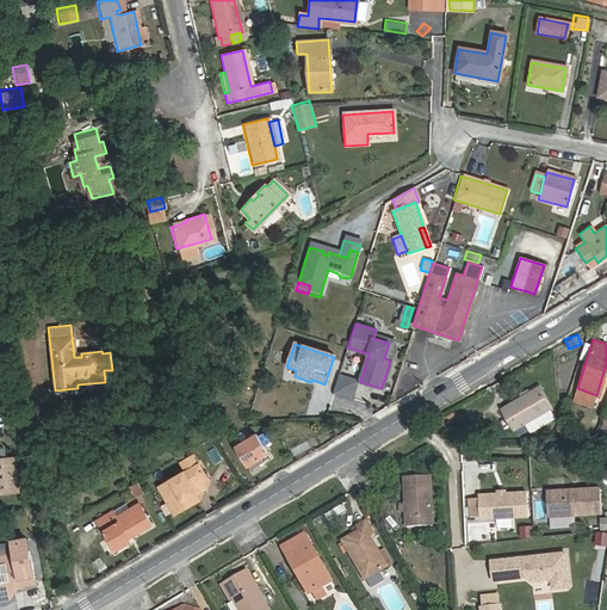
[(357,382),(339,377),(333,395),(352,400),(357,382)]
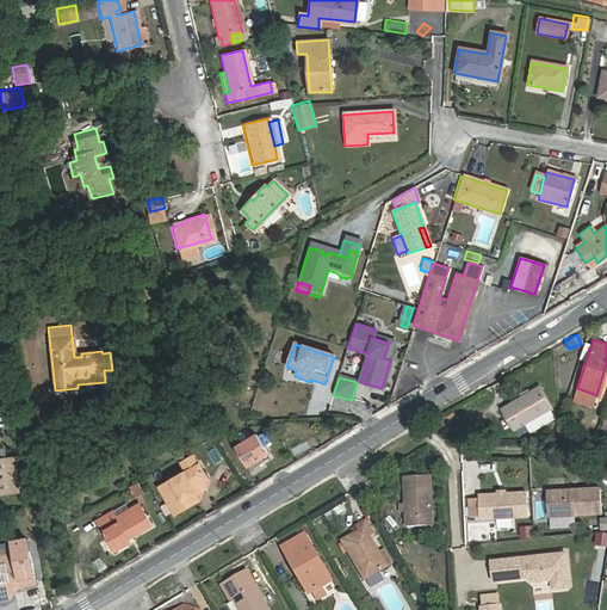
[(501,407),(513,427),(549,407),(536,387),(501,407)]
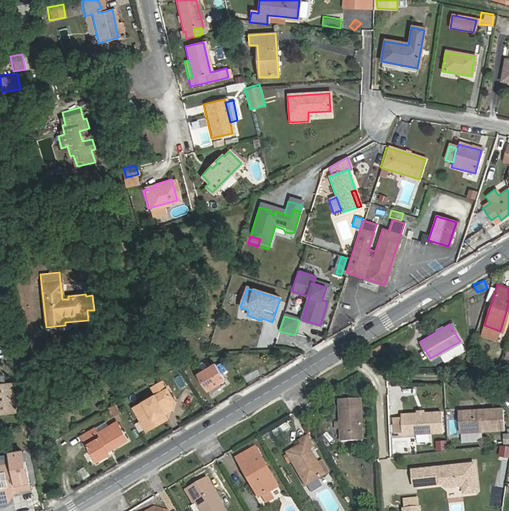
[(3,341),(5,356),(13,355),(11,340),(3,341)]
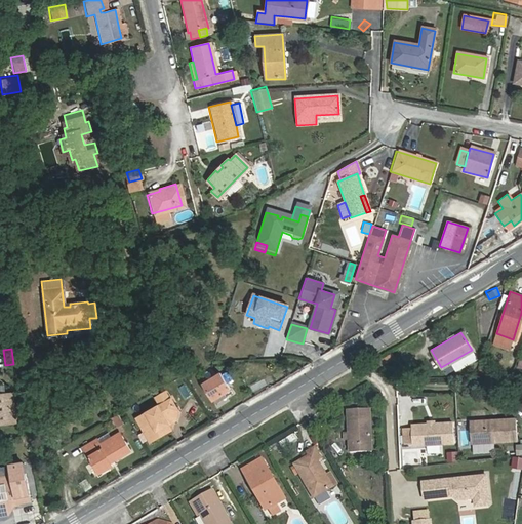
[(234,394),(219,373),(202,384),(212,401),(223,395),(225,398),(234,394)]
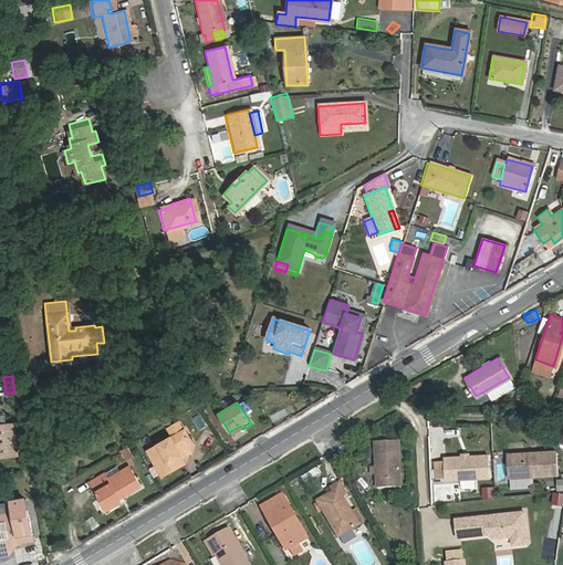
[(0,458),(18,456),(13,424),(0,426),(0,458)]
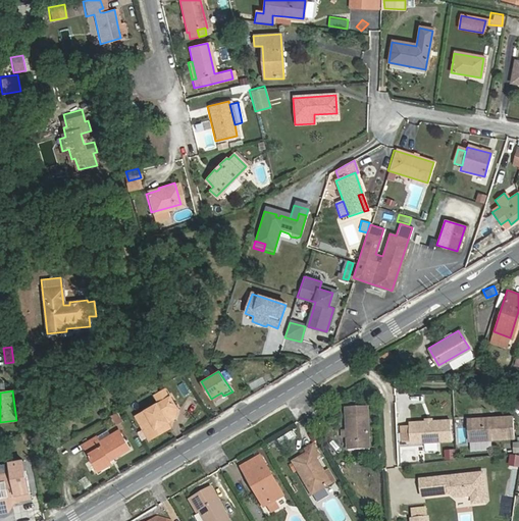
[(162,422),(166,420),(170,417),(172,407),(167,397),(135,416),(148,437),(165,427),(162,422)]
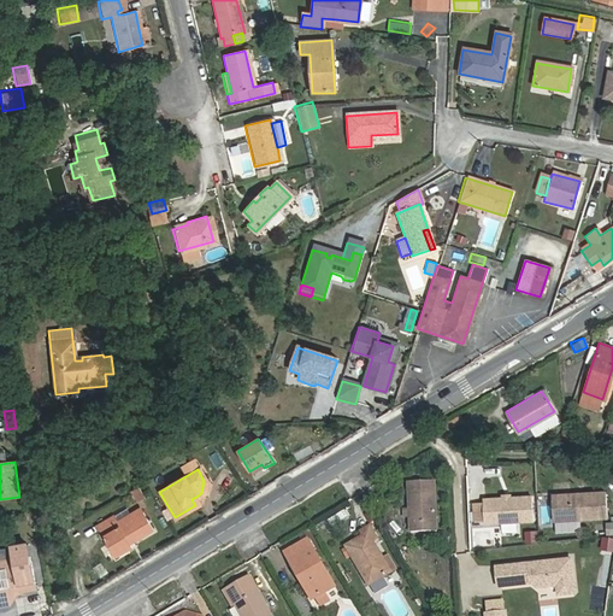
[(405,481),(407,533),(434,531),(430,480),(405,481)]
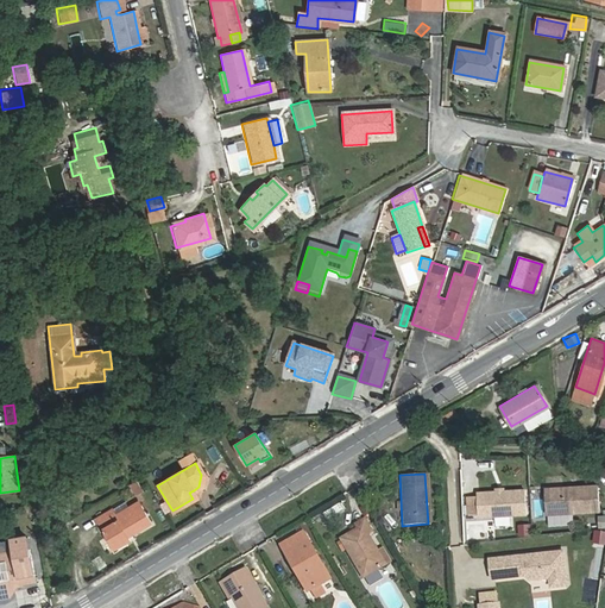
[(134,478),(119,488),(125,497),(140,489),(134,478)]
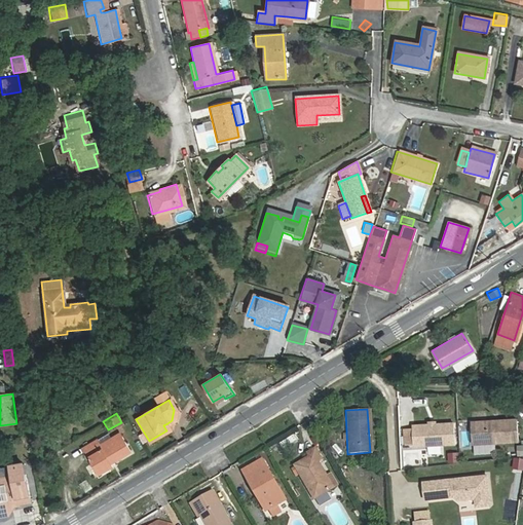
[(514,419),(469,421),(470,444),(473,444),(492,443),(515,442),(514,419)]
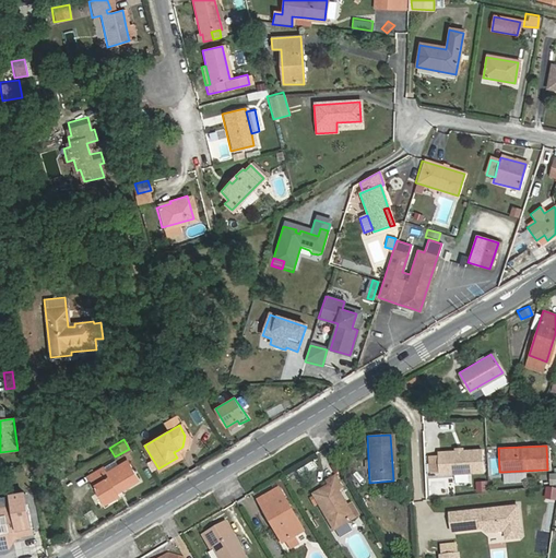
[(478,449),(436,451),(436,454),(437,470),(437,473),(480,471),(478,449)]
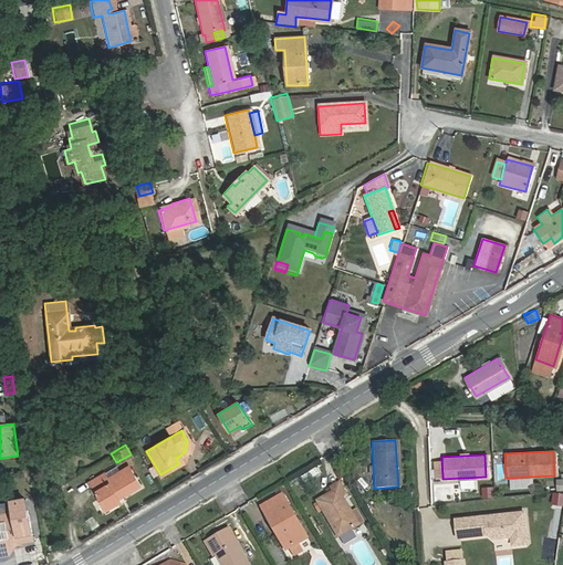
[(441,460),(431,461),(433,475),(442,475),(441,460)]
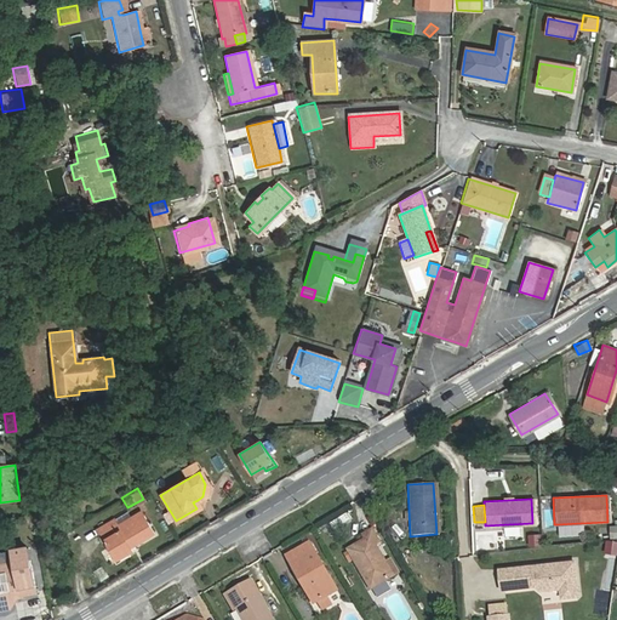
[(155,534),(142,512),(118,527),(114,519),(96,532),(116,566),(135,555),(132,549),(155,534)]
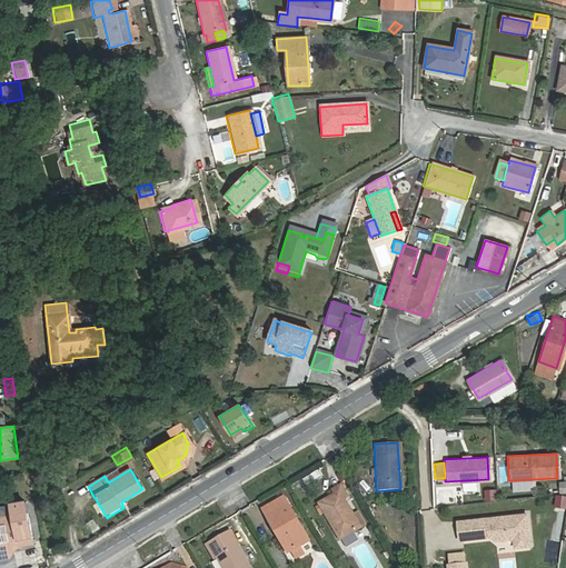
[(300,479),(305,485),(318,476),(314,470),(300,479)]
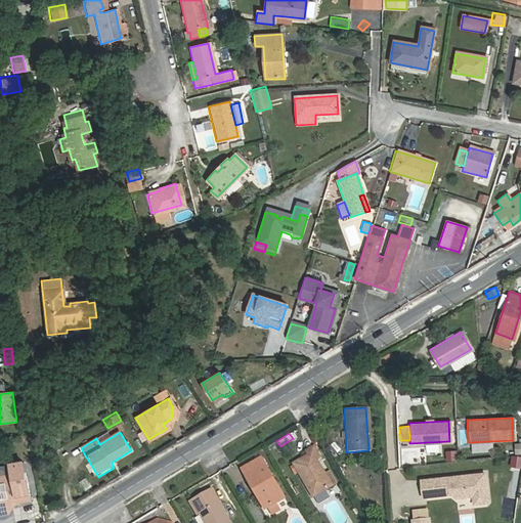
[(490,441),(471,442),(471,453),(491,452),(490,441)]
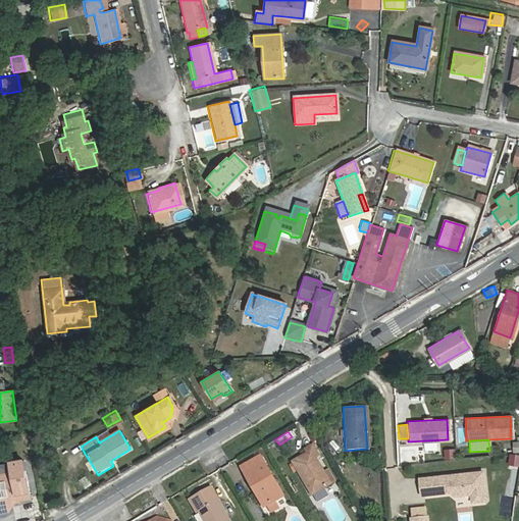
[(291,462),(309,493),(328,482),(314,459),(317,457),(311,445),(303,449),(305,454),(291,462)]
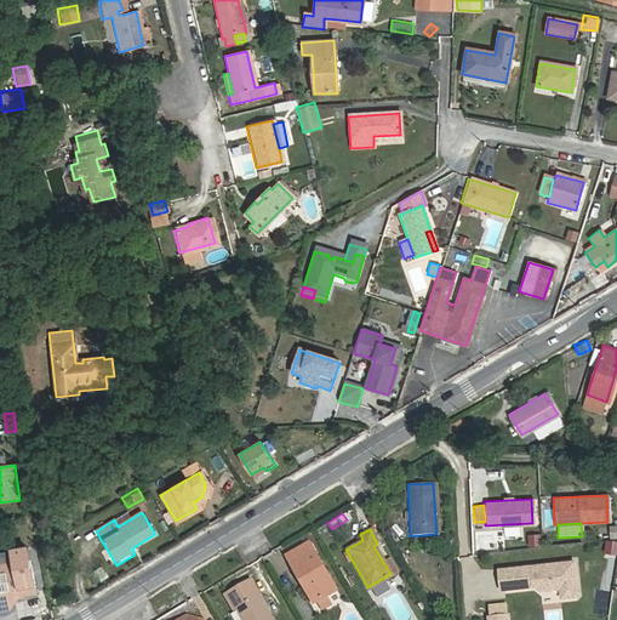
[(603,549),(615,552),(616,542),(616,540),(606,538),(603,549)]
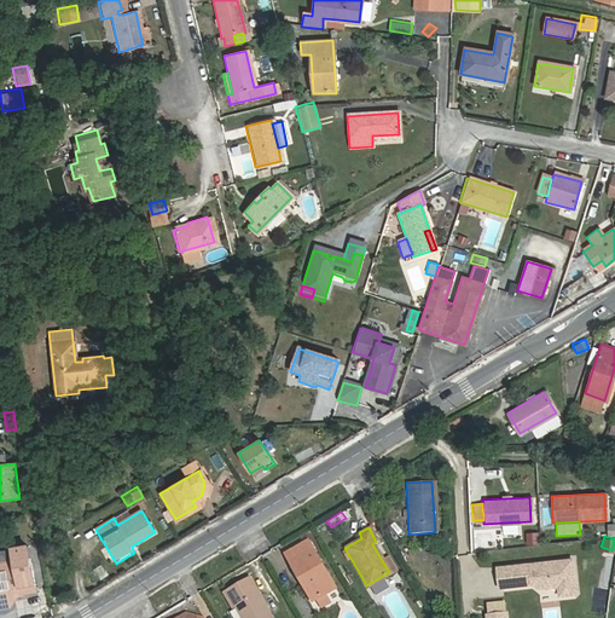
[(303,579),(313,599),(324,593),(334,587),(312,550),(289,564),(300,582),(303,579)]
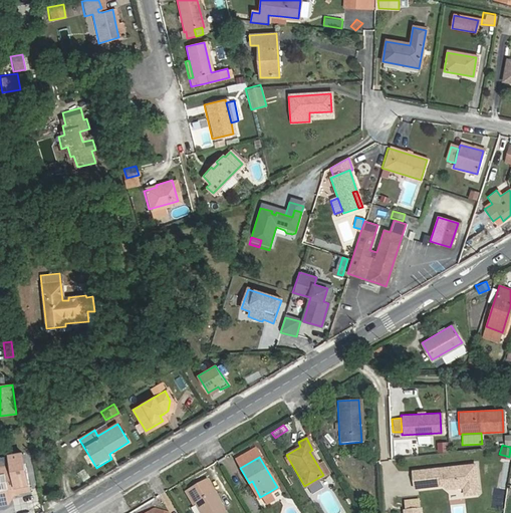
[(0,496),(31,491),(26,462),(0,466),(0,496)]
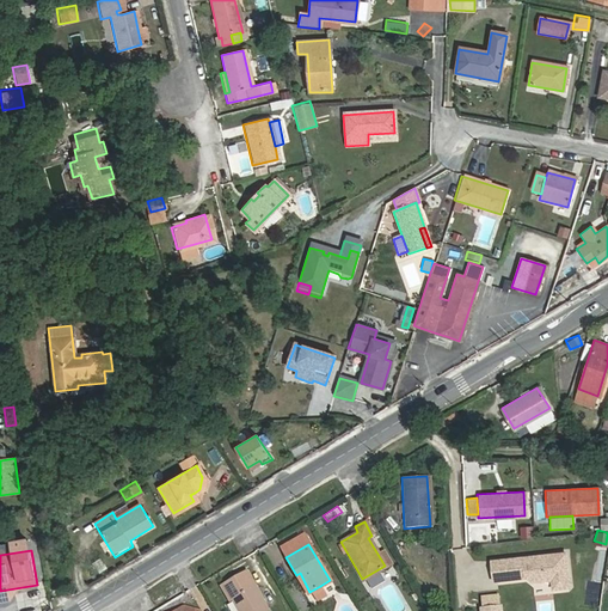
[(538,554),(490,560),(492,579),(524,575),(530,580),(551,578),(552,587),(553,586),(566,585),(563,551),(550,553),(550,556),(541,557),(538,554)]
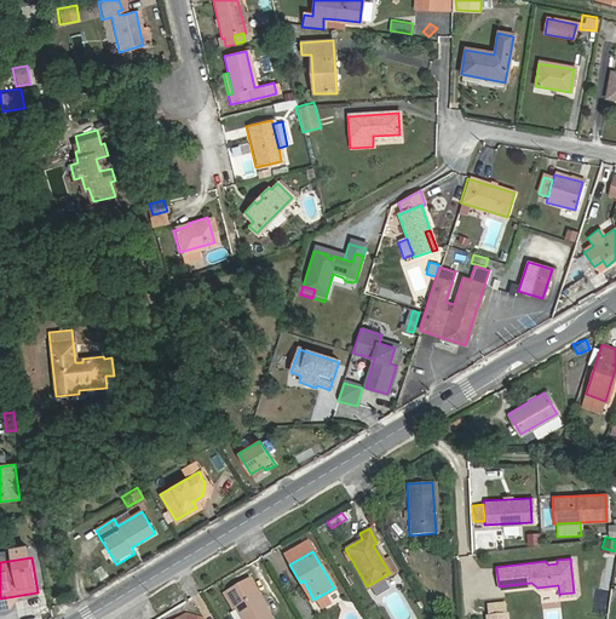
[(232,605),(240,618),(269,618),(247,578),(222,592),(229,607),(232,605)]
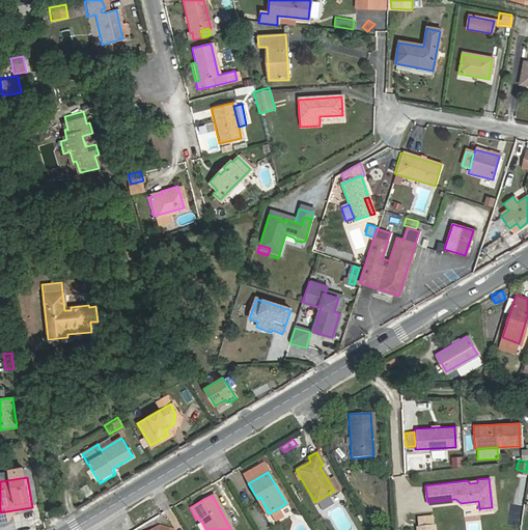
[(260,497),(257,499),(267,514),(269,513),(260,497)]
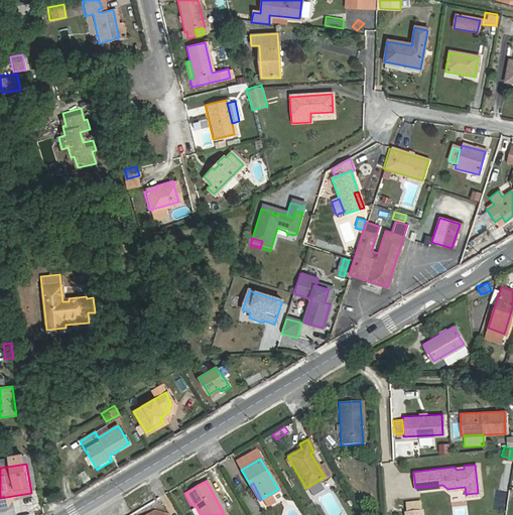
[(274,501),(270,494),(261,499),(266,507),(274,501)]
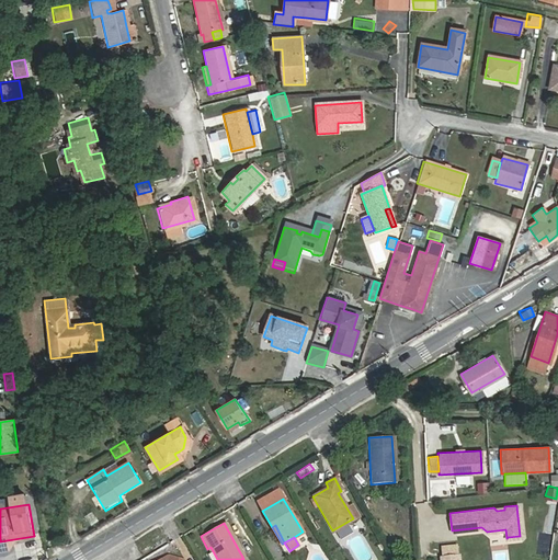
[(457,556),(457,547),(441,548),(441,557),(457,556)]
